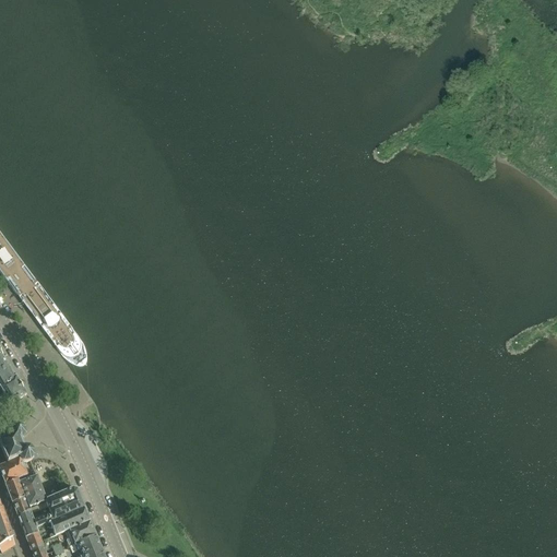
[(2,352),(0,352),(0,370),(11,365),(2,352)]
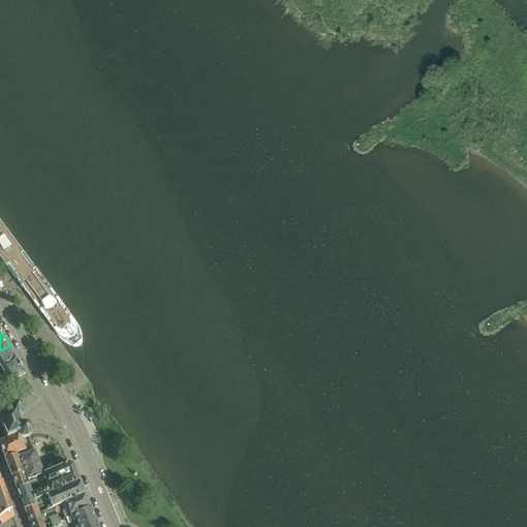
[(0,369),(18,358),(17,355),(10,345),(0,350),(0,369)]
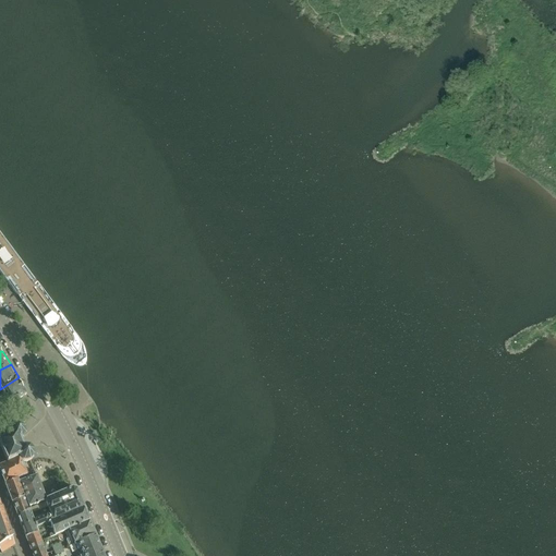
[(28,393),(19,377),(0,389),(0,413),(5,410),(0,400),(8,396),(12,402),(28,393)]
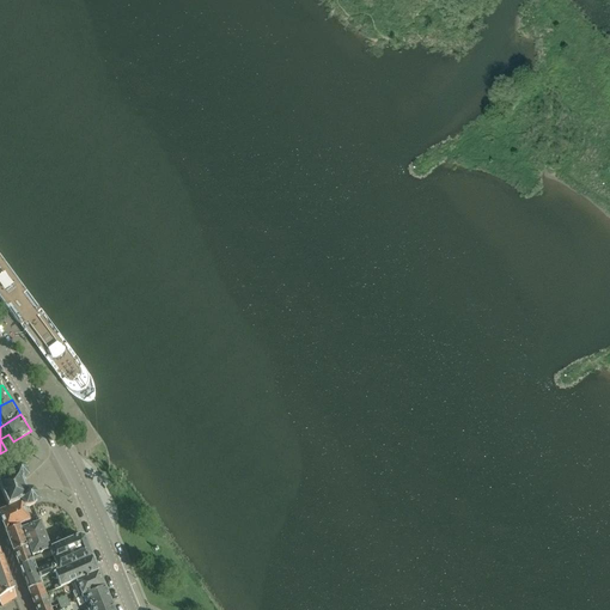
[(4,481),(6,488),(2,489),(5,494),(6,498),(10,506),(13,505),(14,507),(25,502),(26,505),(29,505),(32,505),(35,504),(36,502),(37,500),(38,500),(38,498),(38,495),(38,494),(37,493),(37,492),(36,490),(34,489),(32,488),(31,488),(30,488),(29,488),(28,488),(26,485),(24,481),(25,480),(26,480),(28,479),(28,477),(28,476),(29,475),(29,474),(29,473),(29,471),(29,470),(28,469),(26,468),(25,467),(24,465),(22,465),(19,465),(17,465),(16,467),(14,468),(13,470),(12,471),(12,473),(12,474),(12,476),(5,480),(4,481)]
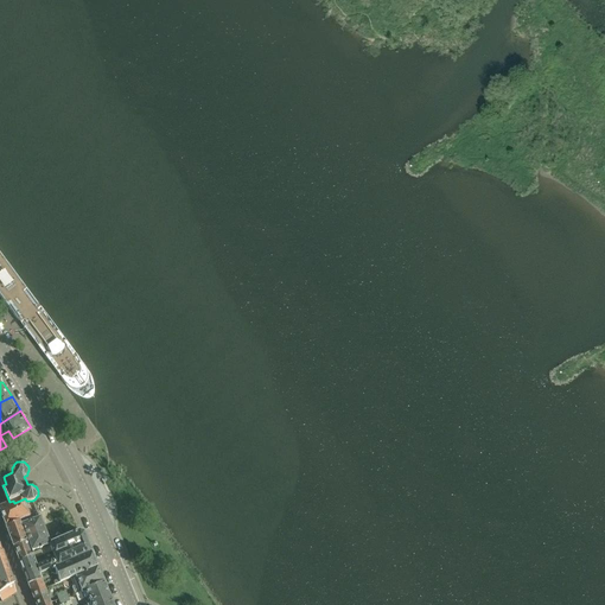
[(13,501),(10,502),(0,504),(0,505),(7,524),(20,520),(21,520),(32,515),(26,501),(25,498),(14,503),(13,501)]
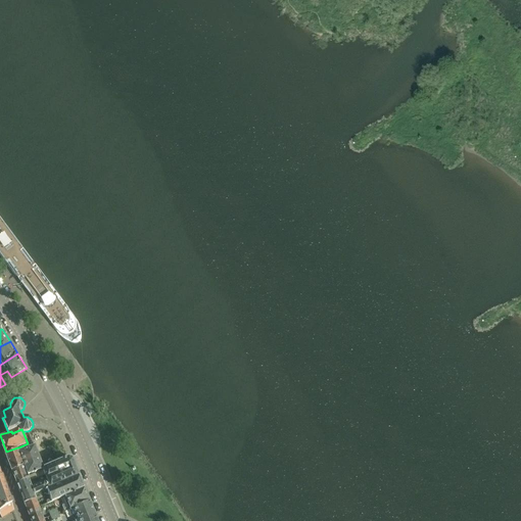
[(18,447),(17,447),(24,463),(40,456),(36,444),(26,447),(20,451),(18,447)]
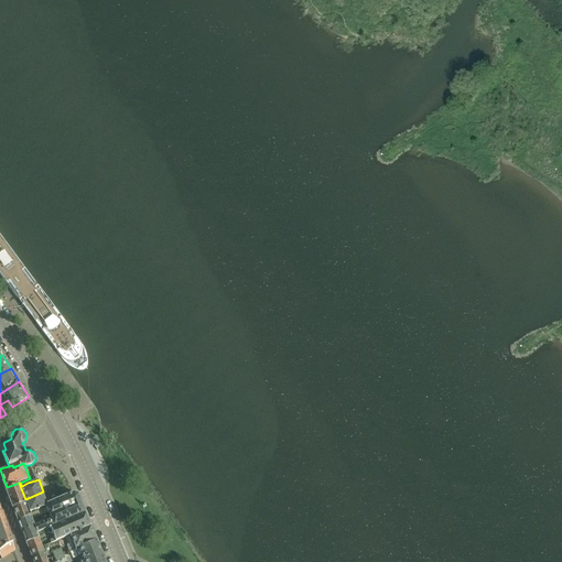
[(25,499),(19,483),(7,487),(14,506),(26,500),(25,499)]
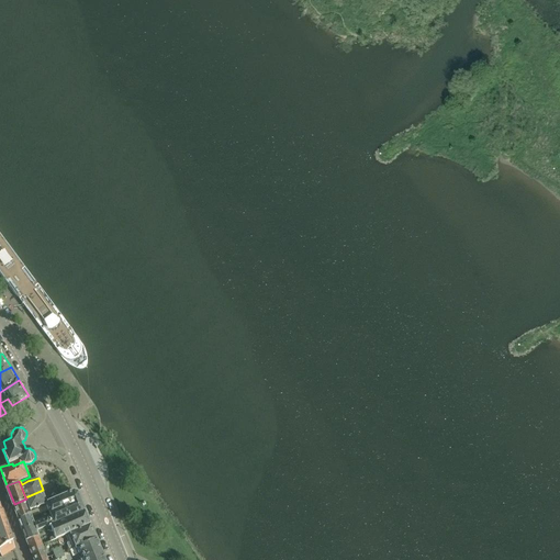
[(43,490),(25,497),(26,499),(30,508),(28,510),(30,514),(31,516),(44,511),(49,508),(48,504),(49,504),(48,501),(47,502),(43,490)]
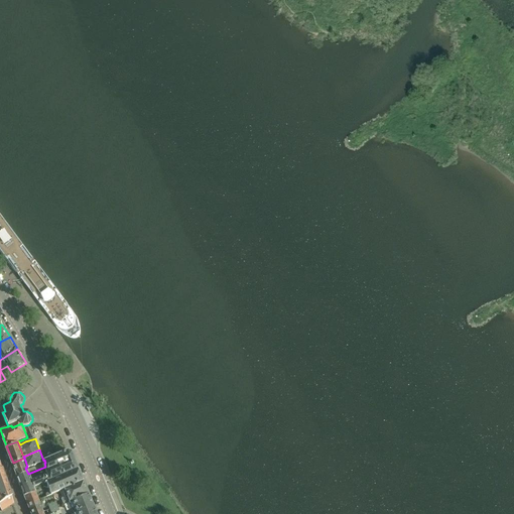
[(40,469),(28,474),(31,482),(33,487),(43,482),(79,467),(73,452),(72,451),(71,451),(70,450),(69,451),(44,460),(45,463),(44,463),(45,467),(48,473),(44,475),(43,473),(41,473),(40,469)]
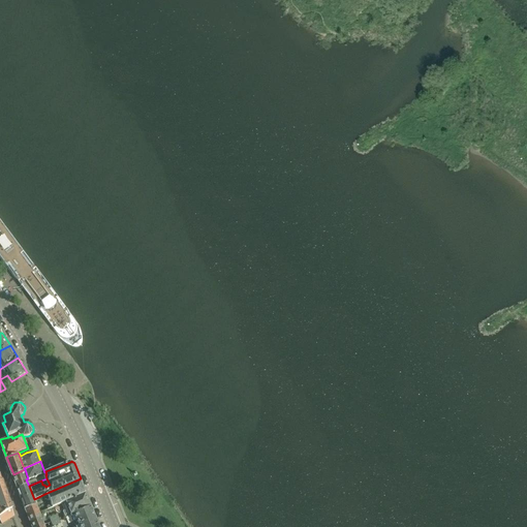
[(25,469),(13,474),(19,487),(28,484),(26,479),(28,478),(25,469)]
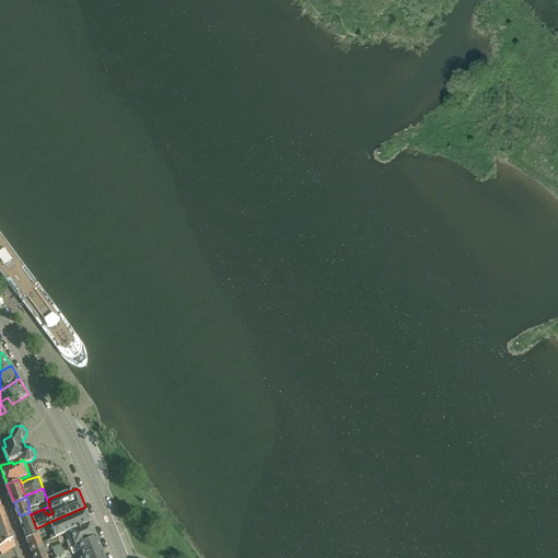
[(0,557),(0,548),(3,554),(16,545),(3,508),(1,503),(1,502),(0,500),(0,557)]
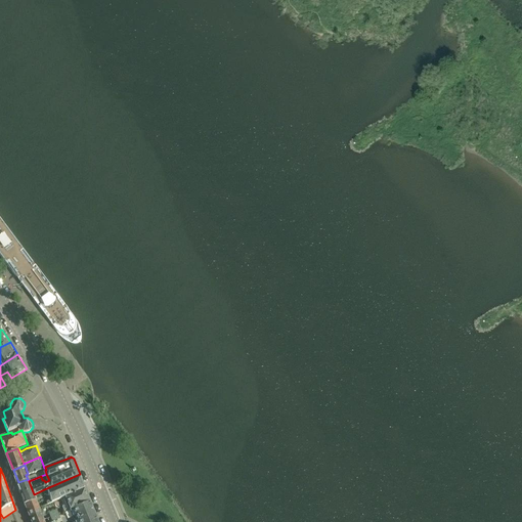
[(85,487),(80,474),(44,489),(46,493),(48,494),(50,493),(52,498),(49,501),(48,501),(49,503),(62,496),(85,487)]
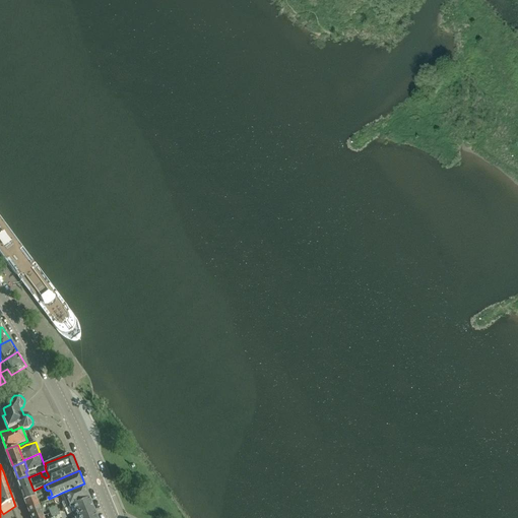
[(28,477),(27,475),(18,478),(21,489),(31,486),(28,477)]
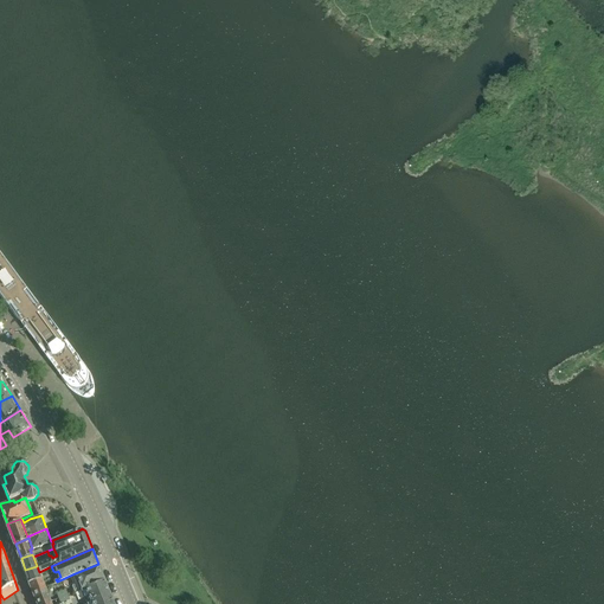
[(104,578),(98,564),(72,574),(75,582),(74,585),(76,590),(83,588),(104,578)]
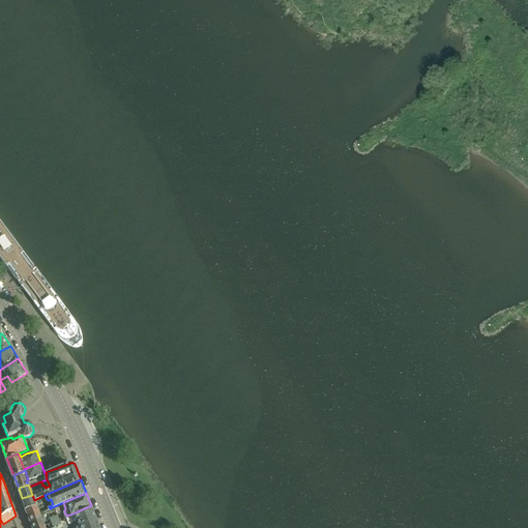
[(34,500),(32,495),(22,498),(26,507),(35,504),(34,500)]
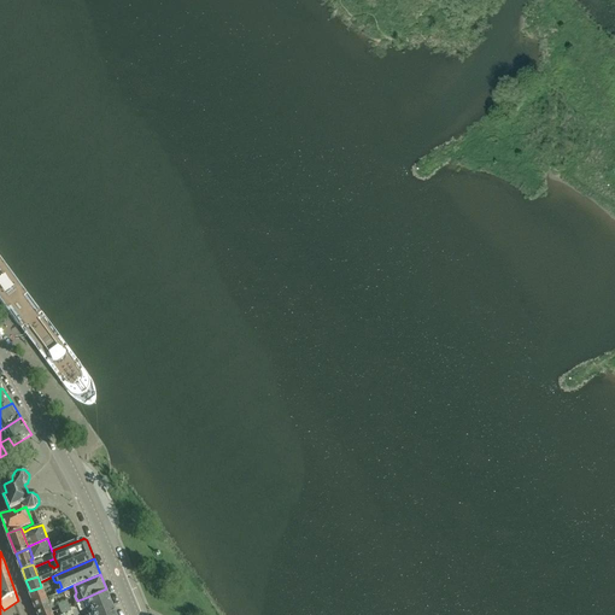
[(41,587),(30,591),(34,599),(45,596),(41,587)]
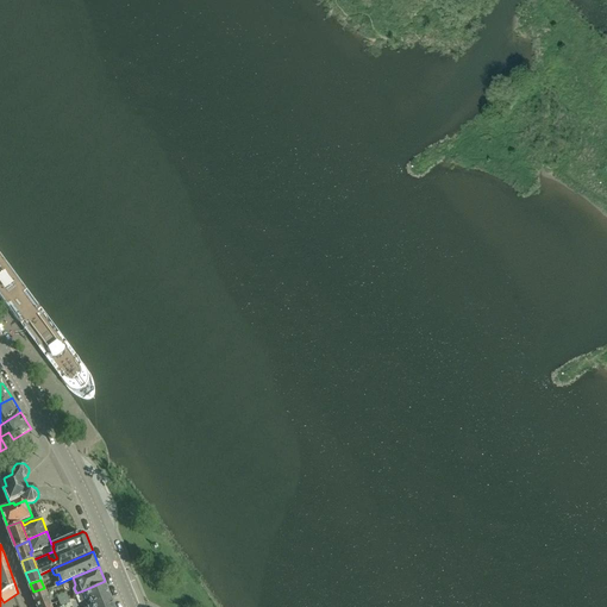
[(105,581),(83,590),(89,605),(111,595),(105,581)]
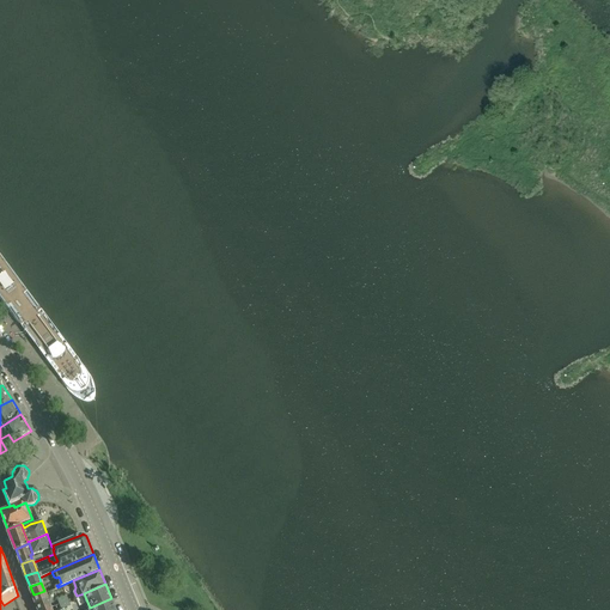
[(47,598),(44,591),(34,595),(36,602),(47,598)]
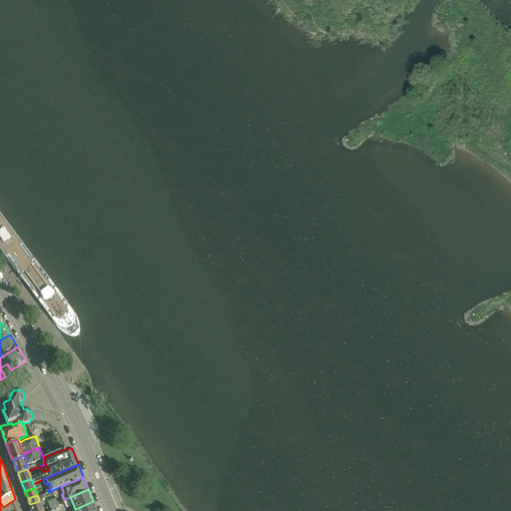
[(34,510),(42,508),(39,501),(30,504),(32,510),(34,510)]
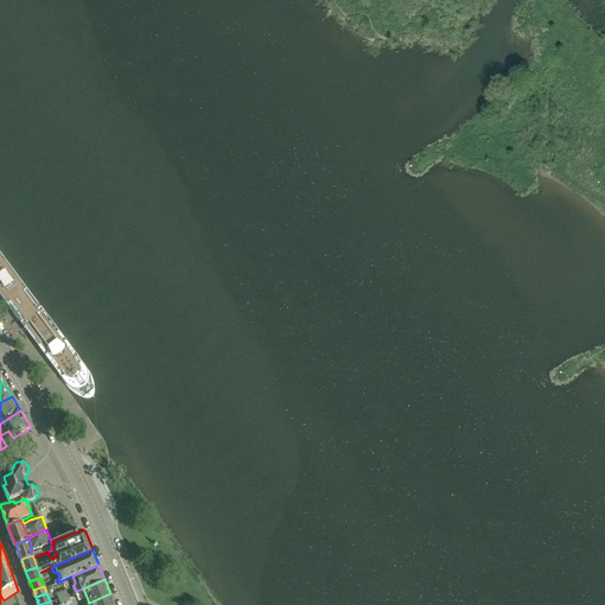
[(115,604),(110,593),(89,603),(89,604),(115,604)]
